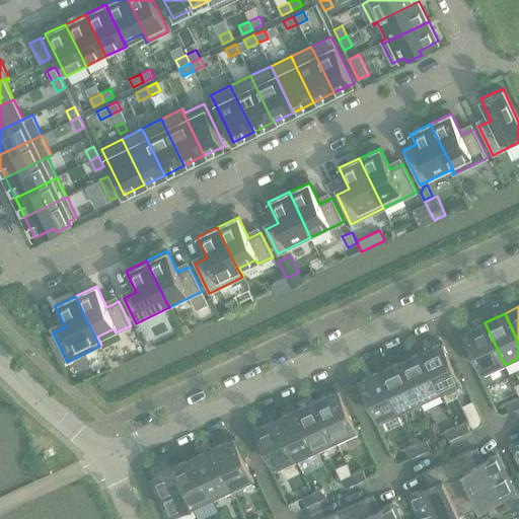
[(484,375),(505,365),(485,322),(464,332),(484,375)]
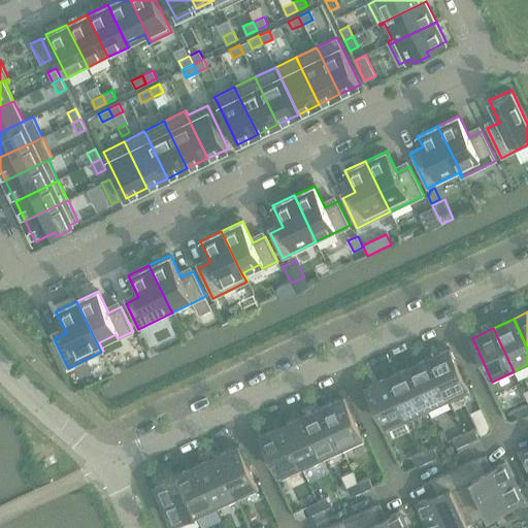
[(450,349),(429,358),(449,402),(470,393),(450,349)]
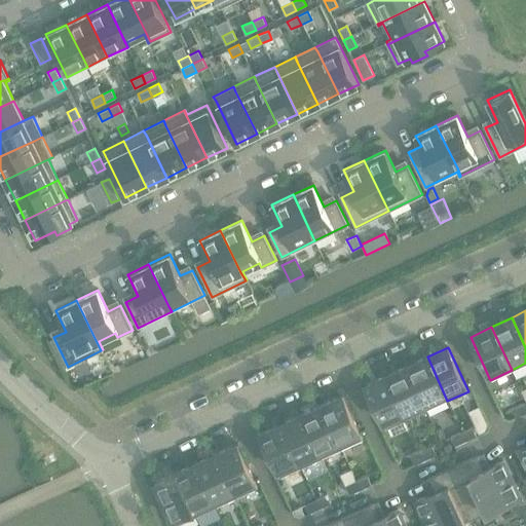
[(427,357),(407,366),(426,410),(447,401),(427,357)]
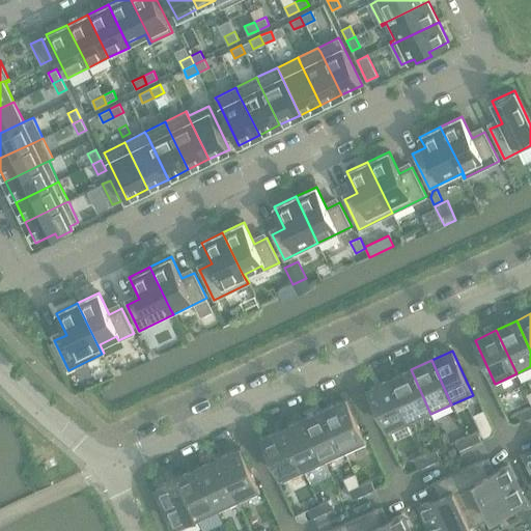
[(411,369),(390,380),(410,423),(430,414),(411,369)]
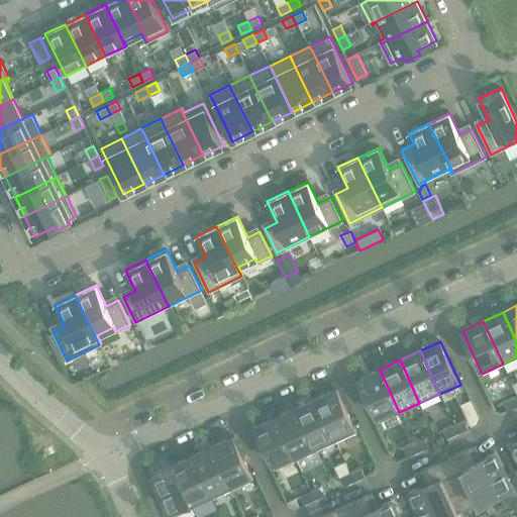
[(379,421),(399,412),(380,370),(359,379),(379,421)]
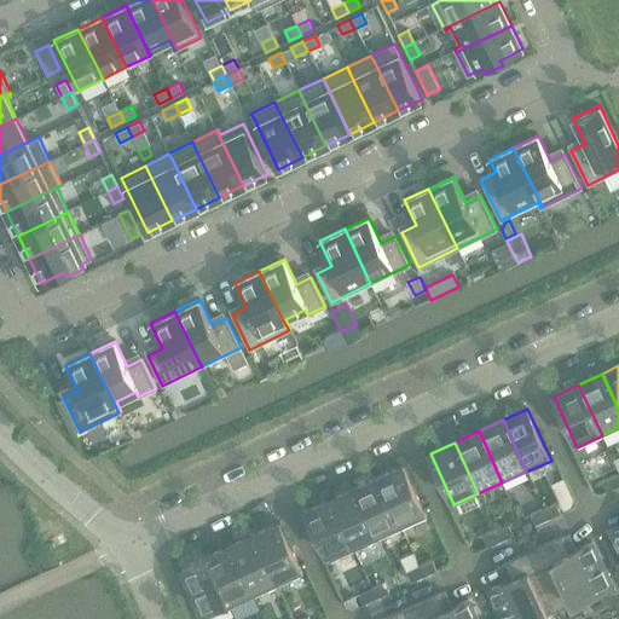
[(404,466),(380,476),(401,528),(426,518),(404,466)]
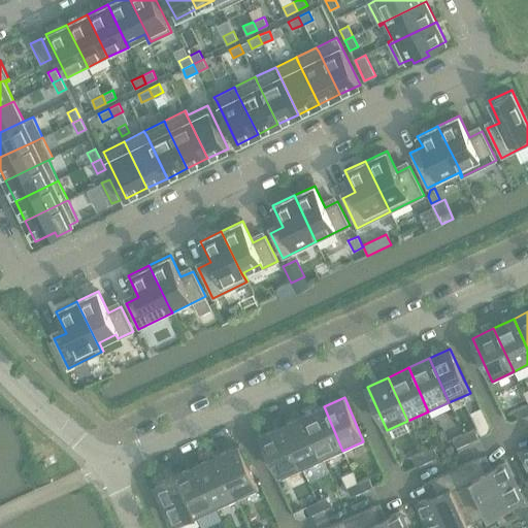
[(522,418),(527,415),(527,403),(518,408),(522,418)]
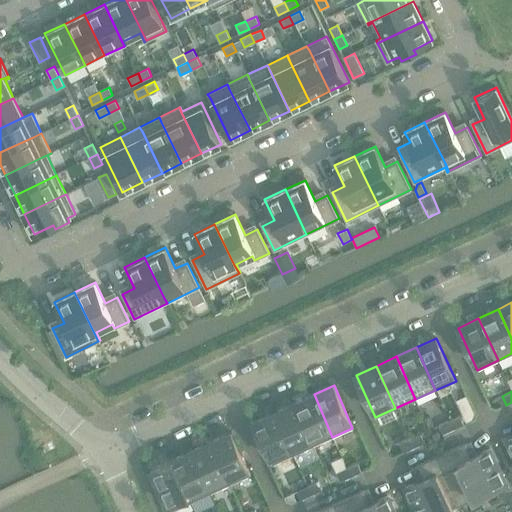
[(314,394),(294,404),(312,446),(332,437),(314,394)]
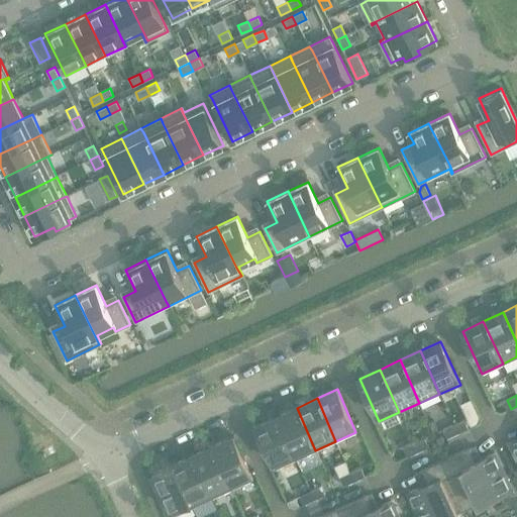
[(297,408),(276,417),(295,459),(315,450),(297,408)]
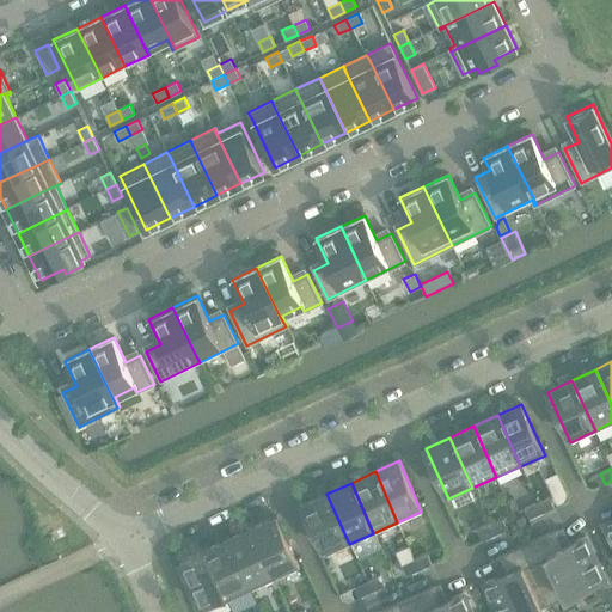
[(325,555),(349,544),(326,494),(303,505),(325,555)]
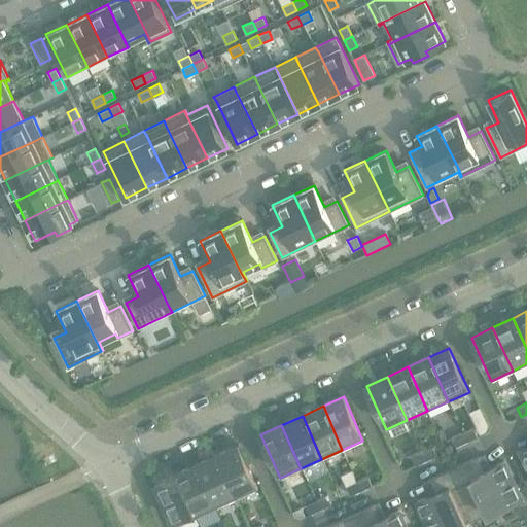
[(466,442),(477,437),(472,428),(462,433),(466,442)]
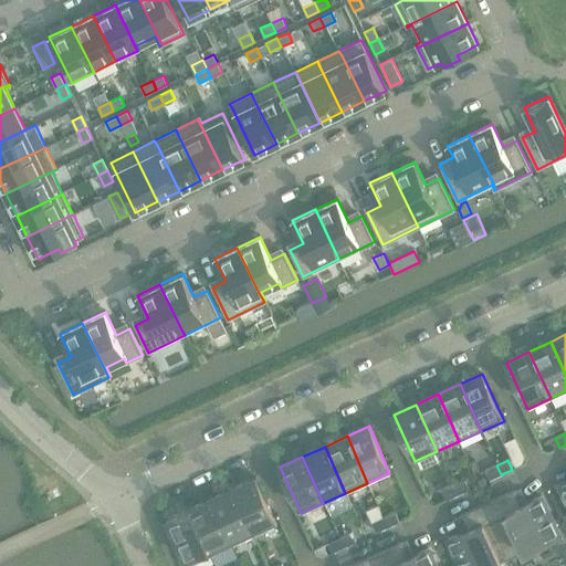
[(501,474),(496,465),(485,471),(490,480),(501,474)]
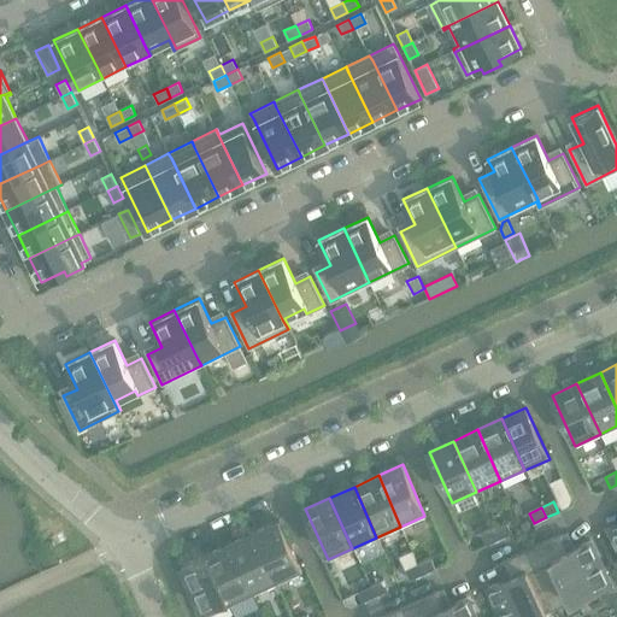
[(278,521),(254,533),(277,583),(301,573),(278,521)]
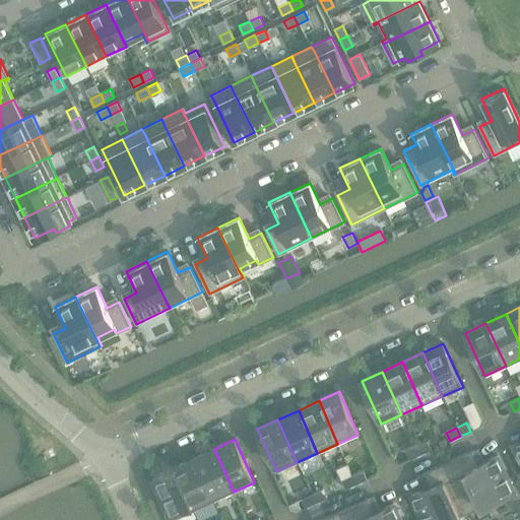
[(419,454),(431,450),(427,441),(416,446),(419,454)]
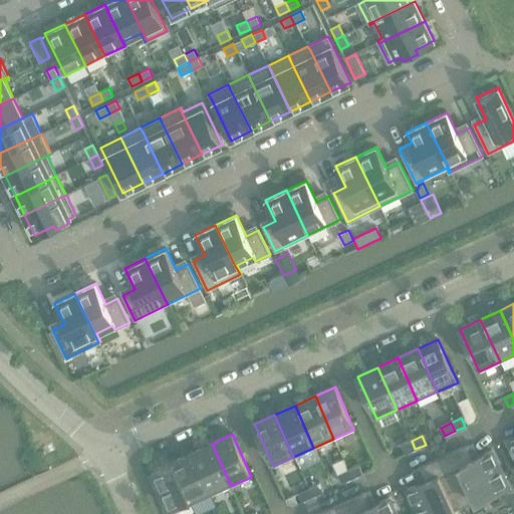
[(415,449),(412,441),(401,446),(405,454),(415,449)]
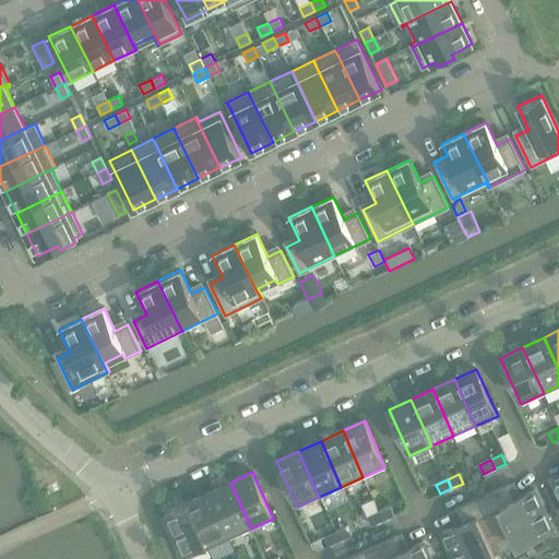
[(230,483),(209,492),(221,518),(225,528),(229,538),(251,528),(230,483)]
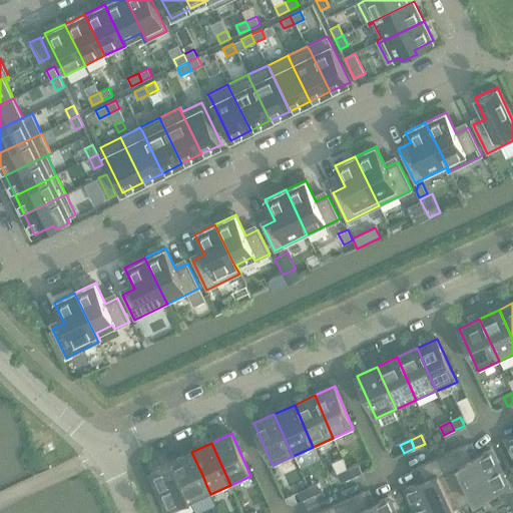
[(466,445),(442,456),(465,505),(475,500),(477,504),(496,496),(494,492),(507,486),(490,450),(473,458),(466,445)]
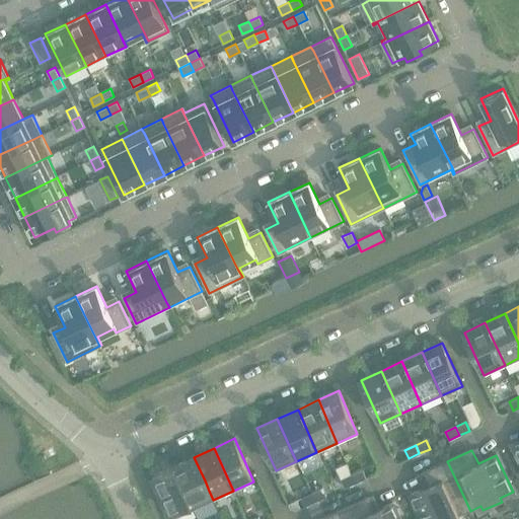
[(194,457),(173,466),(184,490),(189,500),(193,509),(213,500),(209,491),(205,480),(194,457)]
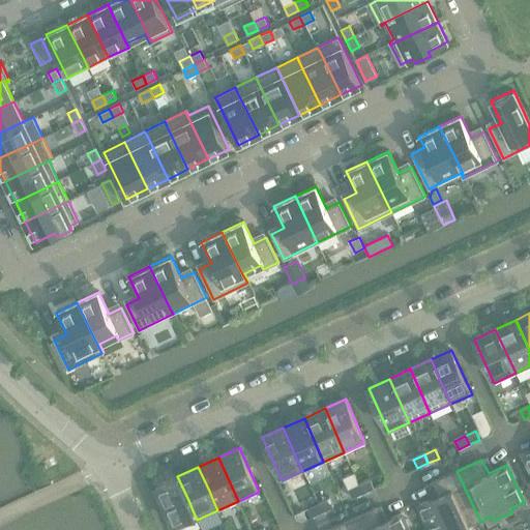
[(470,529),(469,527),(480,522),(457,471),(432,482),(438,497),(419,505),(431,529),(470,529)]
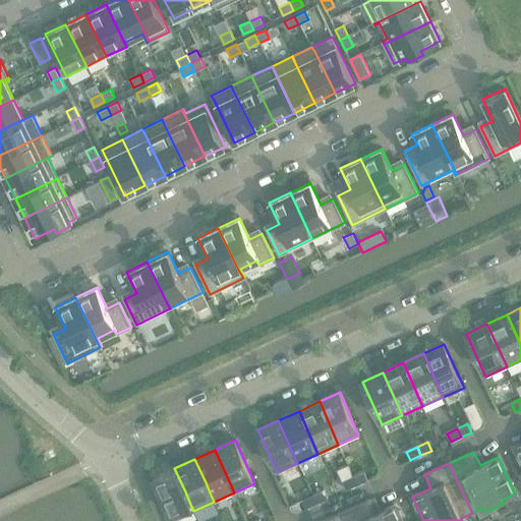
[(173,520),(193,511),(189,502),(185,491),(174,468),(154,477),(173,520)]
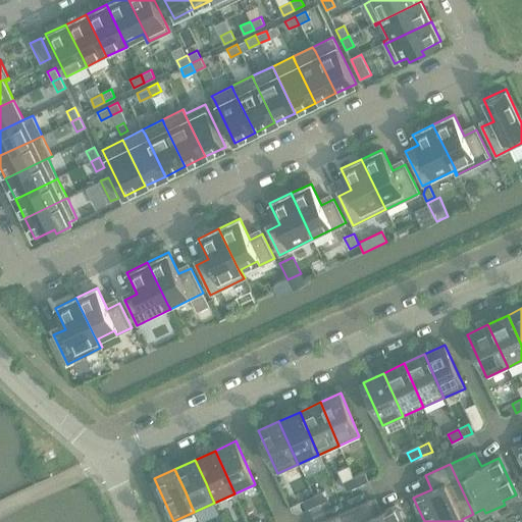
[(357,486),(368,481),(364,472),(353,477),(357,486)]
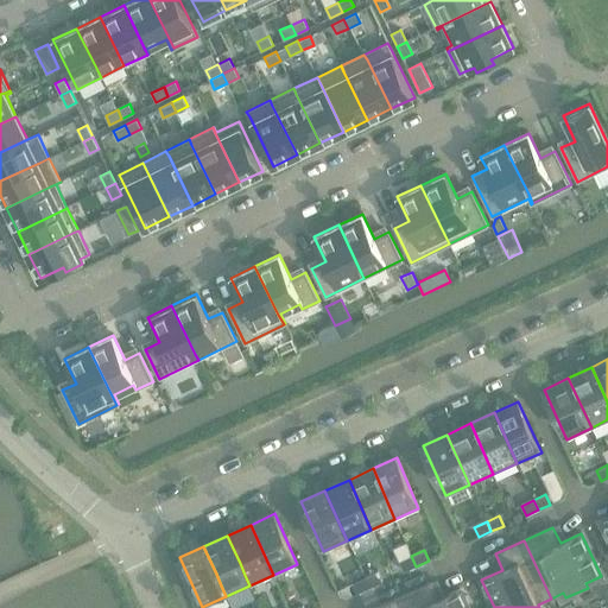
[(416,567),(411,556),(399,562),(404,571),(416,567)]
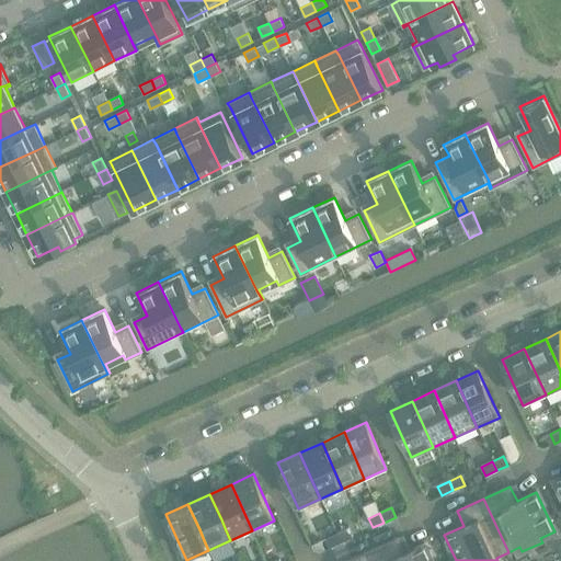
[(341,541),(352,536),(347,527),(336,533),(341,541)]
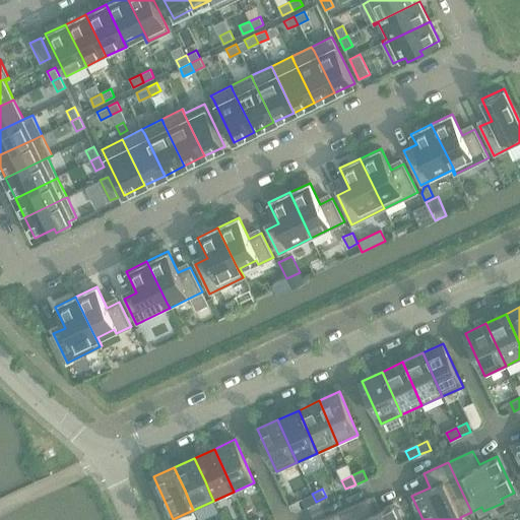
[(316,502),(312,494),(302,499),(306,507),(316,502)]
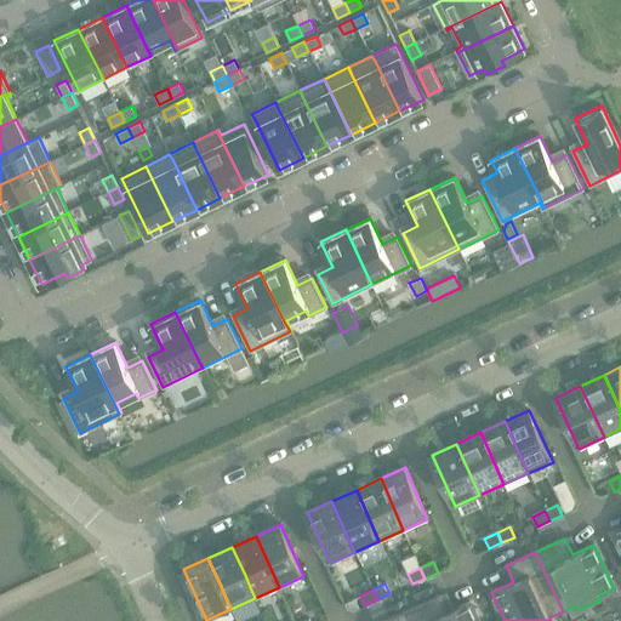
[(440,596),(410,609),(416,620),(477,620),(469,602),(448,611),(440,596)]
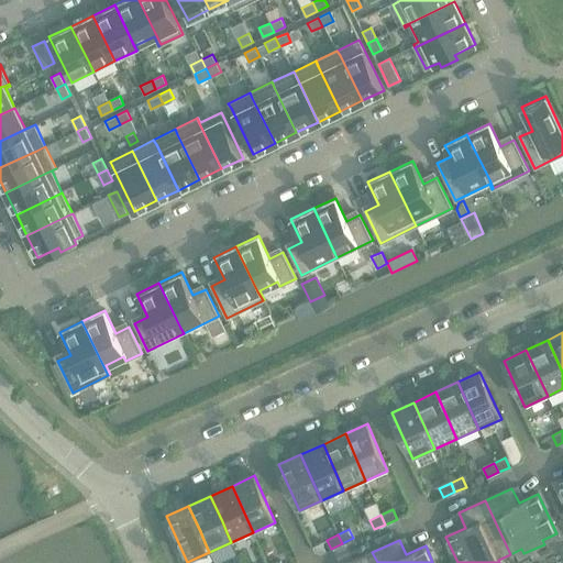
[(323,541),(313,547),(317,552),(327,548),(323,541)]
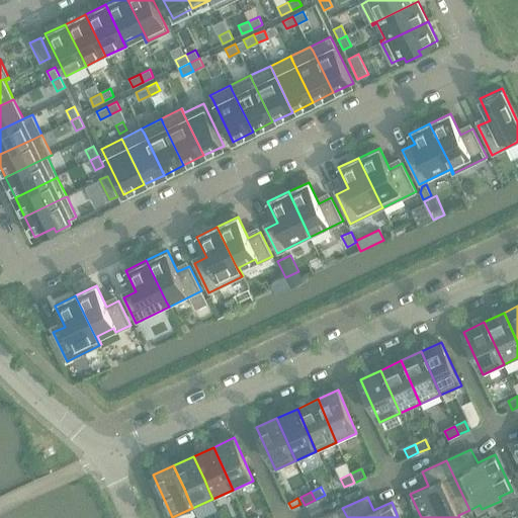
[(347,517),(342,508),(319,517),(347,517)]
